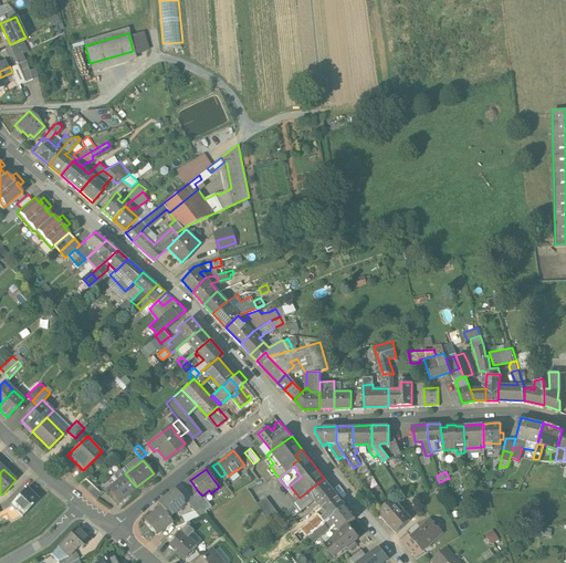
[(125,473),(107,488),(118,501),(136,487),(125,473)]
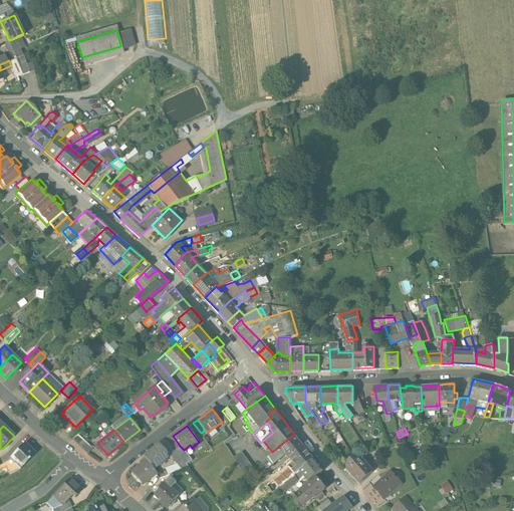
[(272,452),(267,456),(273,463),(286,452),(289,456),(303,445),(294,434),(272,452)]
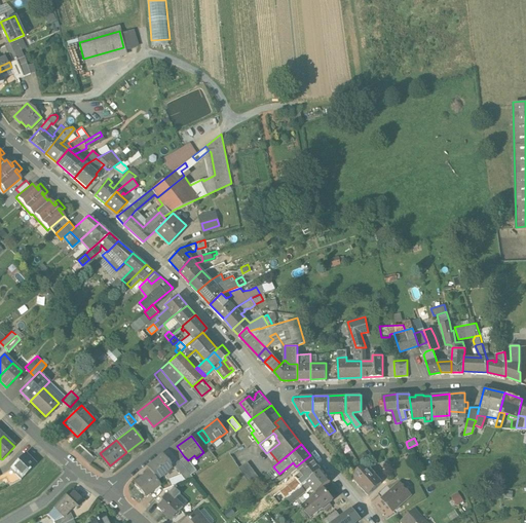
[(95,457),(84,448),(79,453),(89,462),(95,457)]
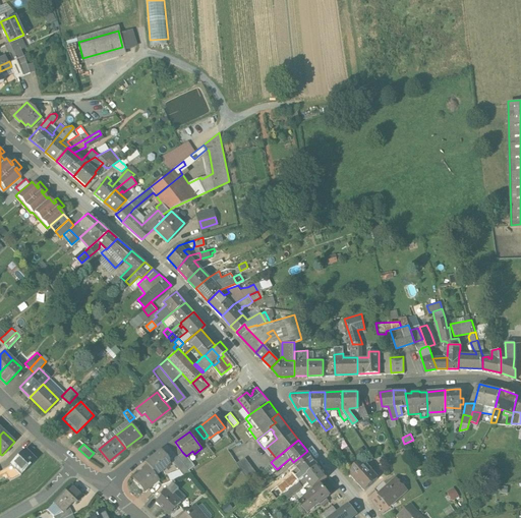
[(24,448),(9,463),(4,467),(10,479),(20,474),(36,458),(24,448)]
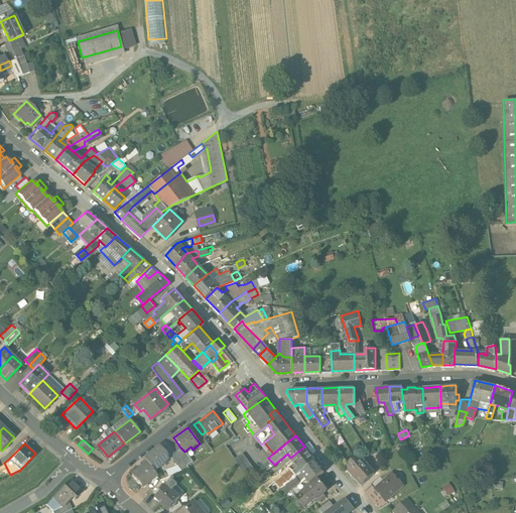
[(158,444),(143,457),(146,462),(153,470),(168,458),(158,444)]
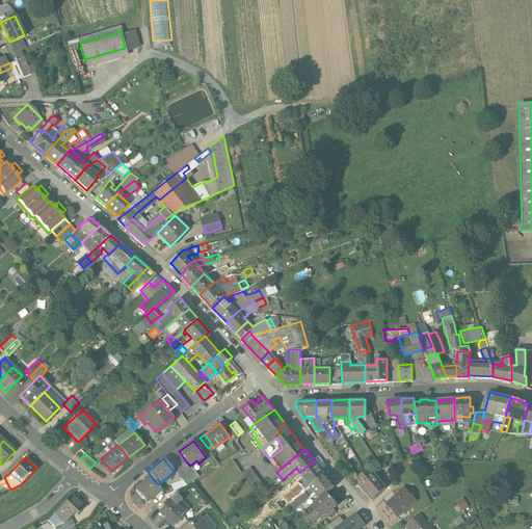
[(324,474),(314,460),(299,472),(293,477),(298,483),(284,496),(278,490),(265,500),(275,513),(290,502),(294,499),(296,497),(311,485),(324,474)]
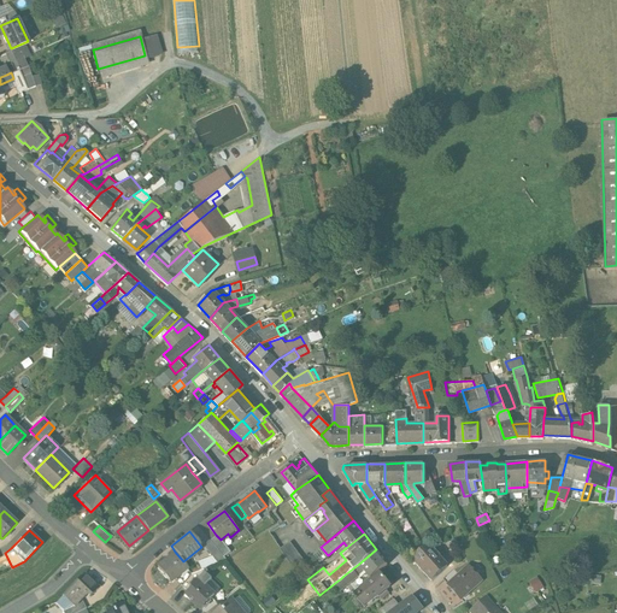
[(222,538),(221,540),(216,535),(211,540),(219,550),(224,556),(231,550),(222,538)]
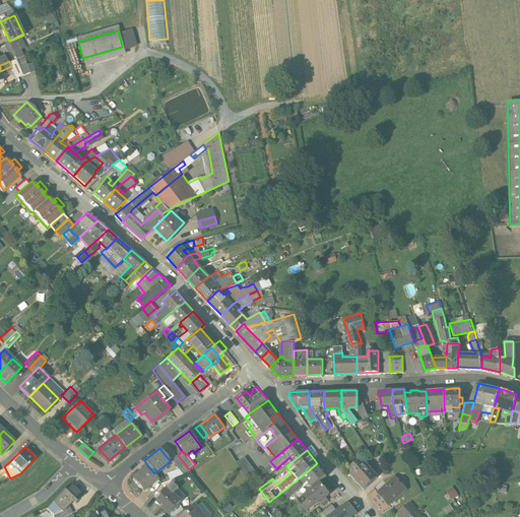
[(185,464),(178,455),(173,459),(180,468),(185,464)]
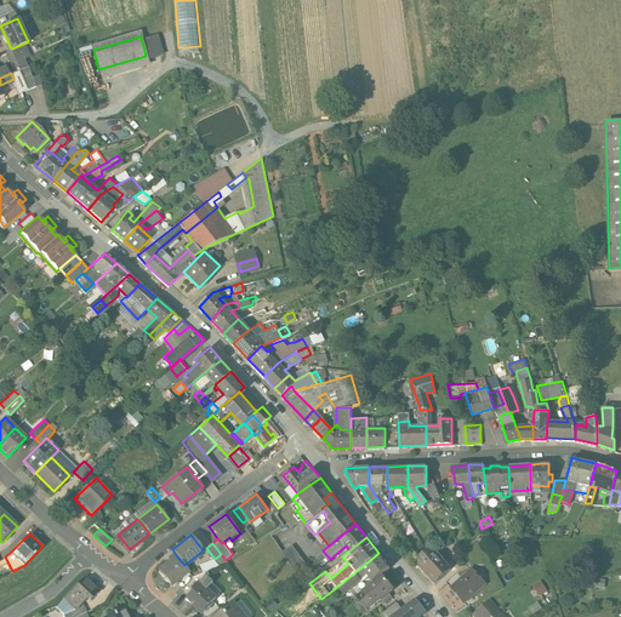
[(307,564),(294,544),(281,550),(297,572),(307,564)]
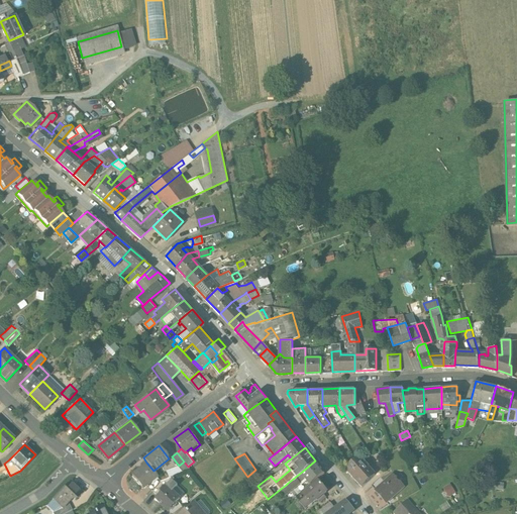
[(359,454),(347,466),(362,484),(375,473),(359,454)]
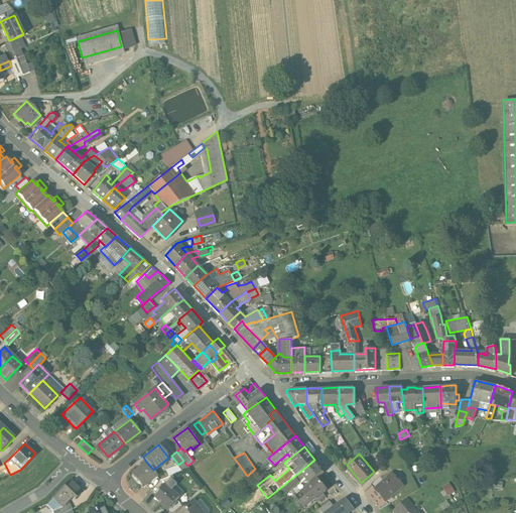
[(314,460),(301,471),(304,476),(309,482),(324,471),(314,460)]
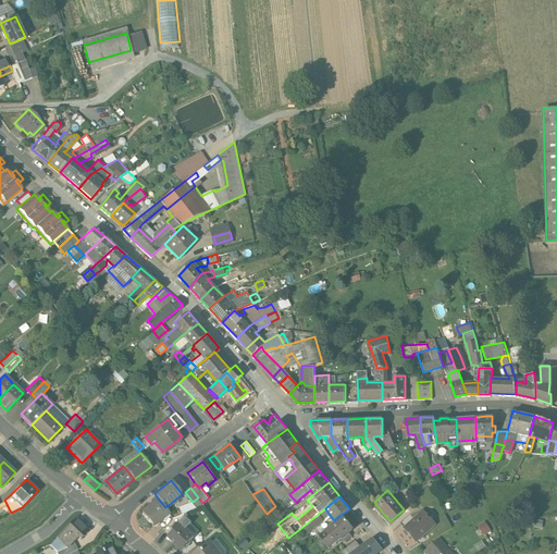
[(158,499),(143,512),(153,525),(159,520),(169,512),(165,507),(158,499)]
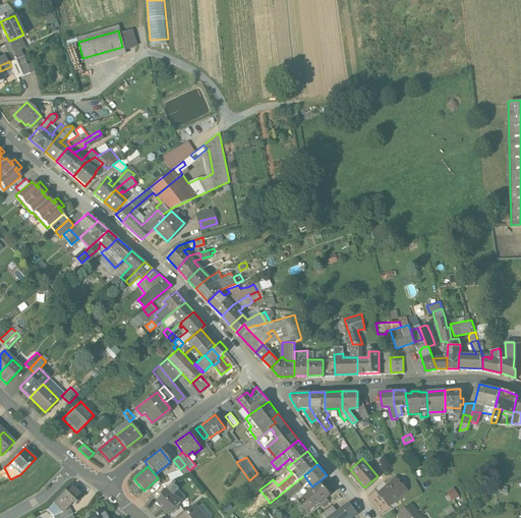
[(304,475),(290,486),(295,492),(303,484),(307,480),(304,475)]
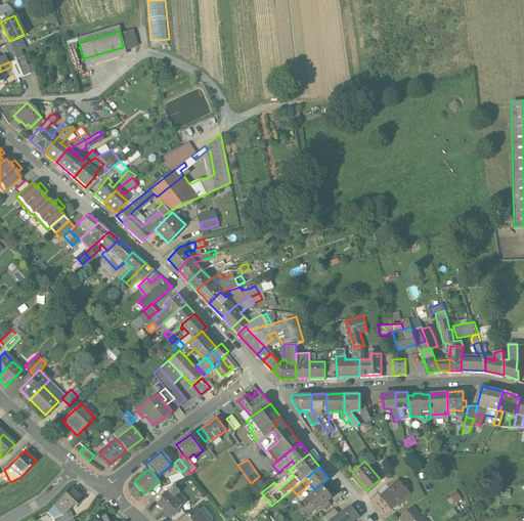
[(389,487),(380,495),(390,507),(407,491),(397,480),(389,487)]
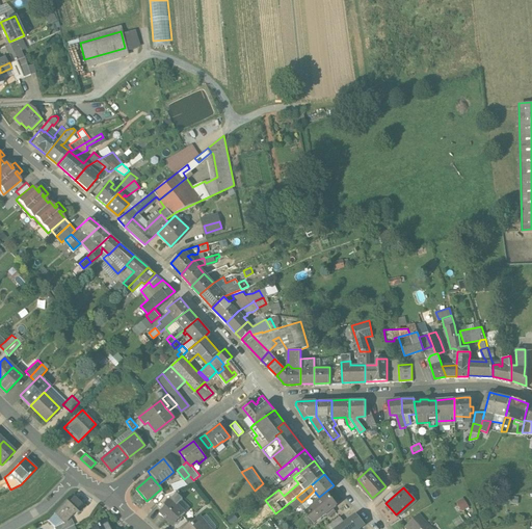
[(161,488),(152,497),(157,503),(165,493),(161,488)]
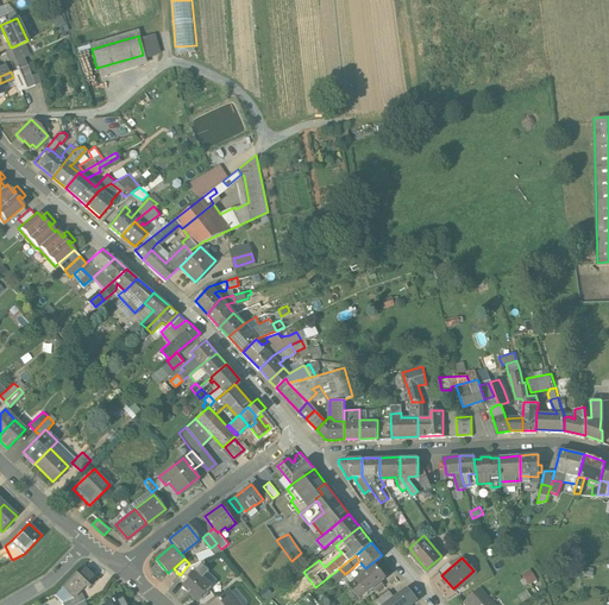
[(447,560),(437,569),(441,575),(452,566),(447,560)]
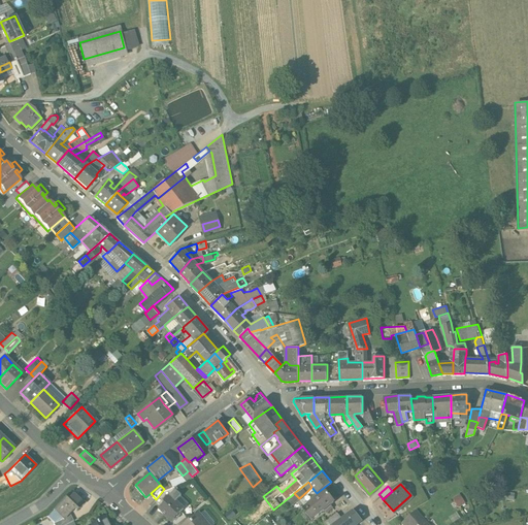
[(325,489),(309,501),(314,506),(309,510),(315,516),(334,500),(325,489)]
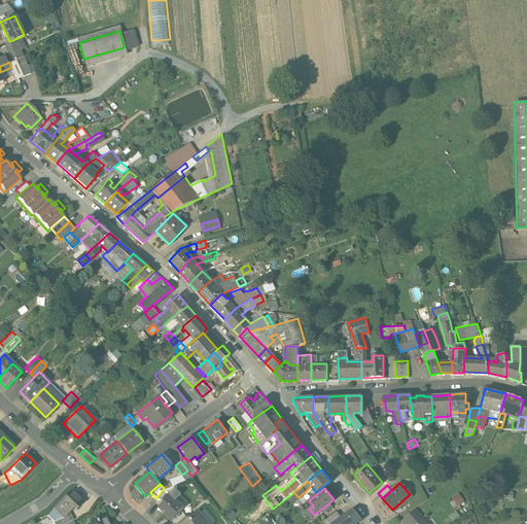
[(72,489),(56,505),(65,515),(69,511),(75,505),(76,507),(83,500),(72,489)]
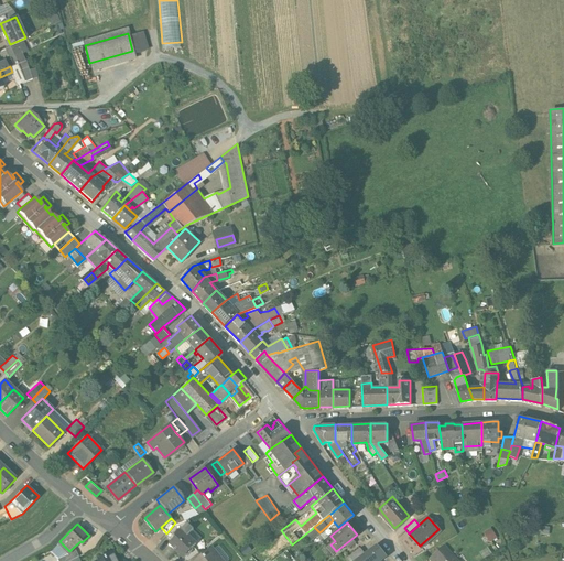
[(495,525),(487,530),(492,540),(501,535),(495,525)]
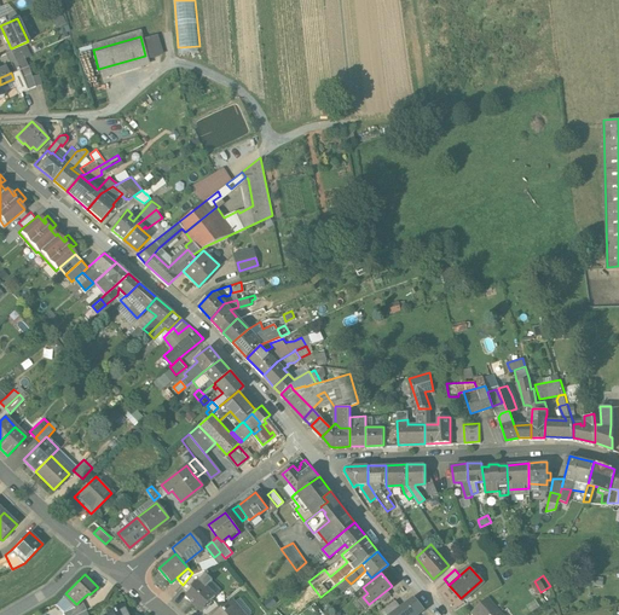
[(351,584),(345,578),(342,580),(337,584),(342,590),(351,584)]
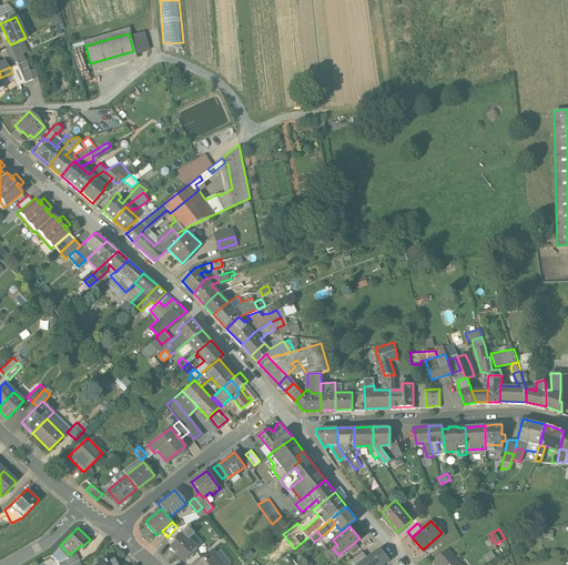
[(183,533),(170,546),(184,560),(196,547),(183,533)]
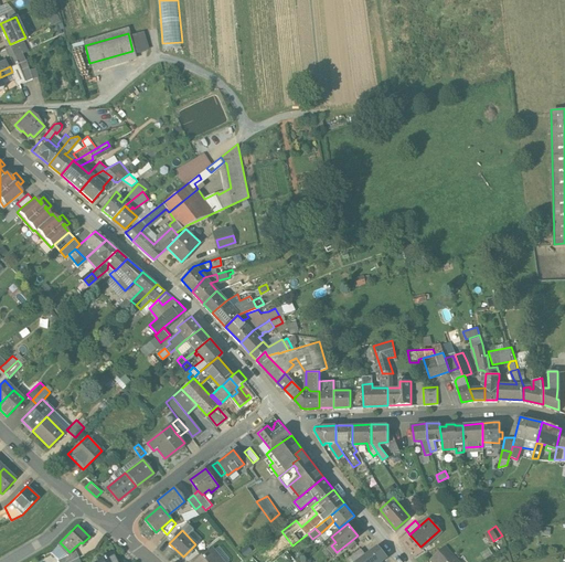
[(329,534),(322,541),(334,554),(337,552),(331,545),(336,542),(331,537),(329,534)]
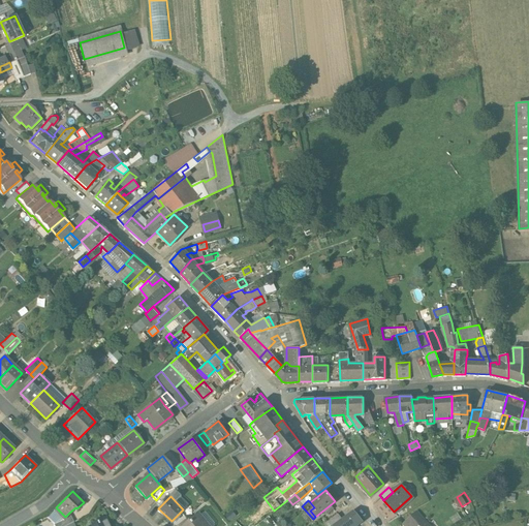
[(353,511),(343,520),(335,525),(352,525),(361,520),(353,511)]
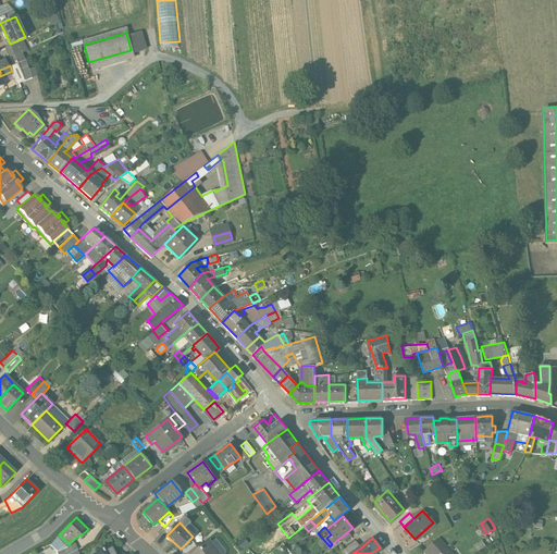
[(453,553),(440,539),(433,543),(424,551),(426,553),(453,553)]
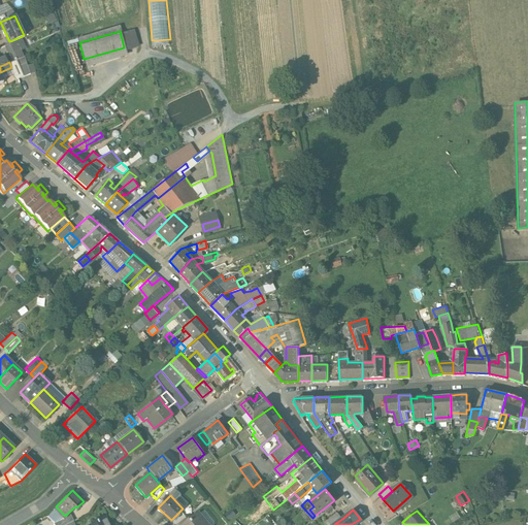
[(65,516),(63,518),(58,521),(60,524),(62,524),(73,520),(69,512),(65,516)]
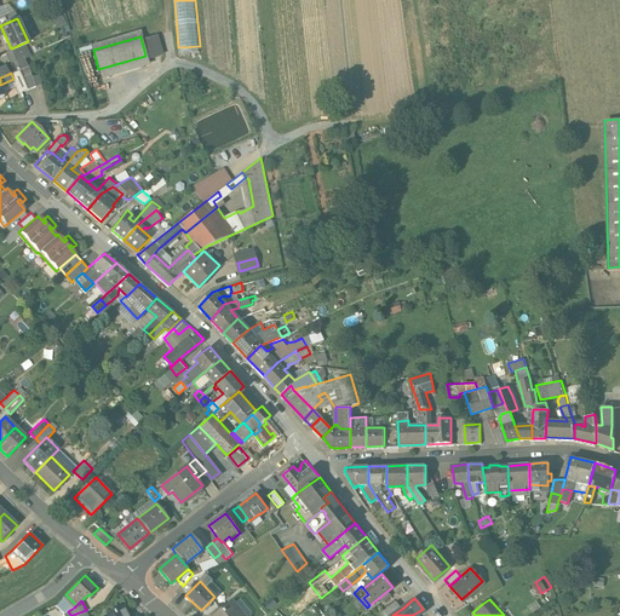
[(225,609),(216,615),(245,615),(234,602),(225,609)]
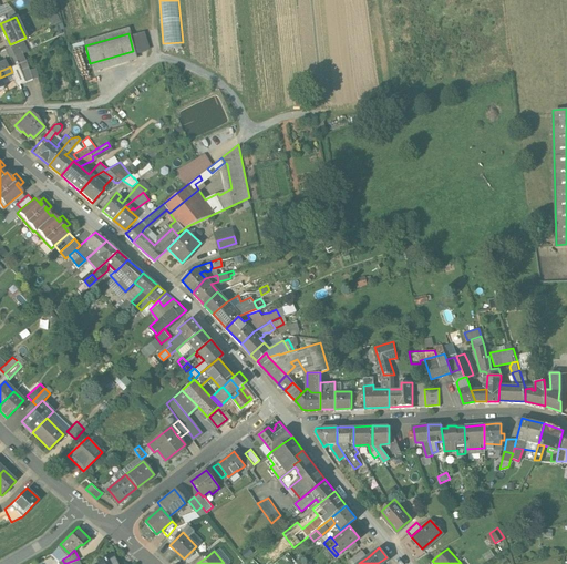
[(202,553),(191,562),(192,563),(197,563),(206,557),(202,553)]
